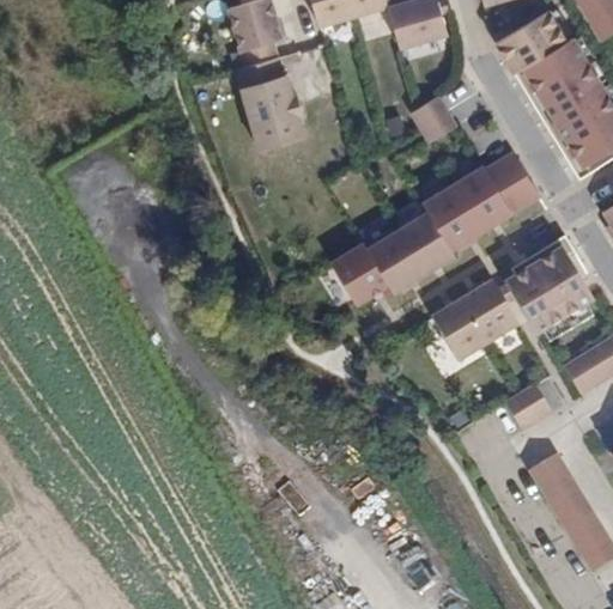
[(269,0),(252,0),(228,7),(240,49),(280,38),(269,0)]
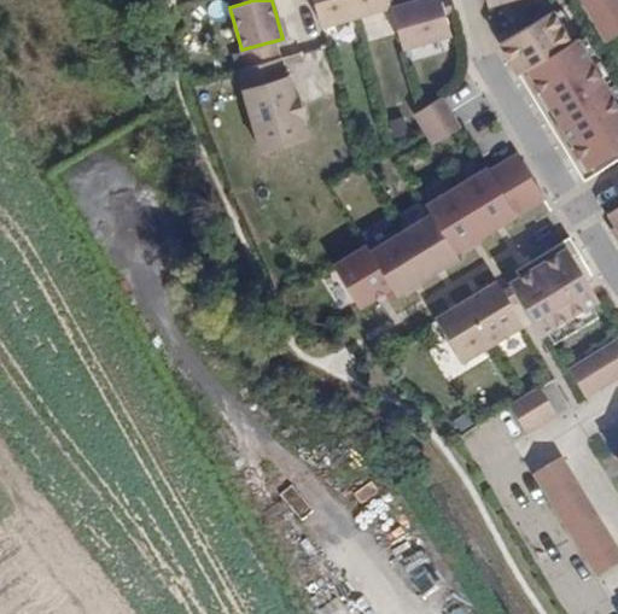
[(350,0),(313,0),(321,25),(356,16),(350,0)]
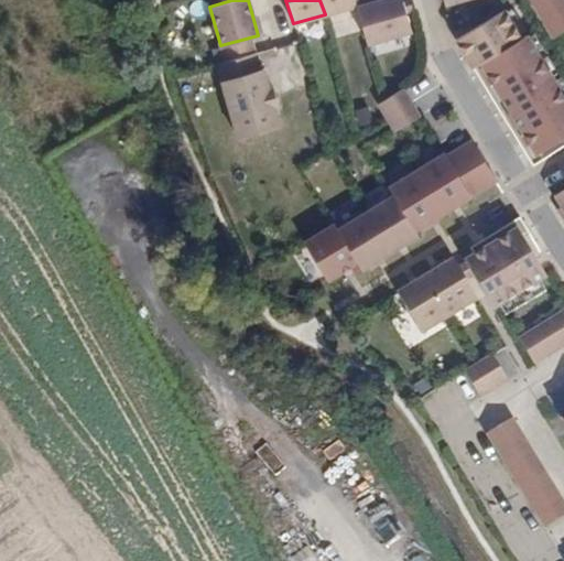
[(354,0),(320,0),(325,14),(356,6),(354,0)]
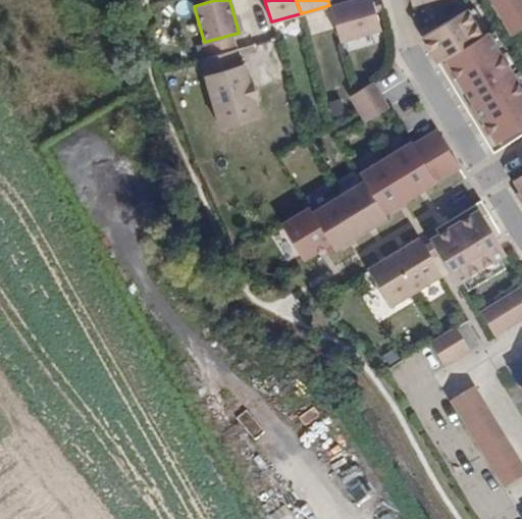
[(371,0),(347,0),(329,5),(340,42),(380,31),(371,0)]
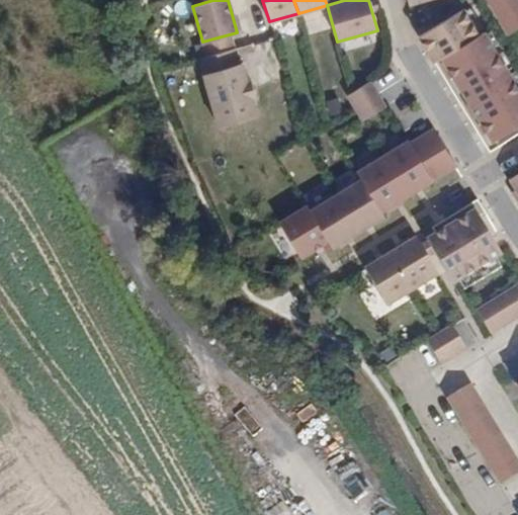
[(485,0),(492,10),(507,0),(485,0)]
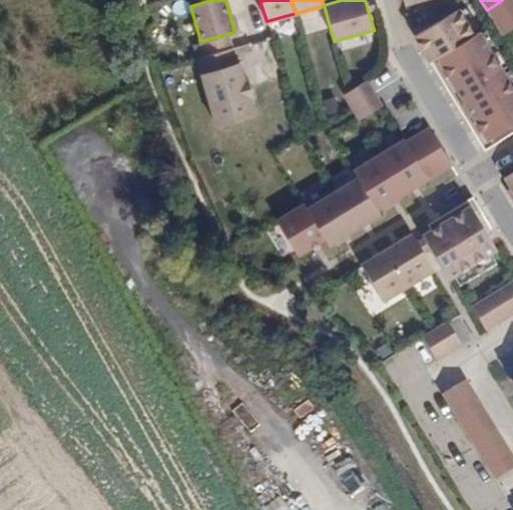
[(512,1),(512,0),(502,0),(487,10),(494,22),(512,10),(512,1)]
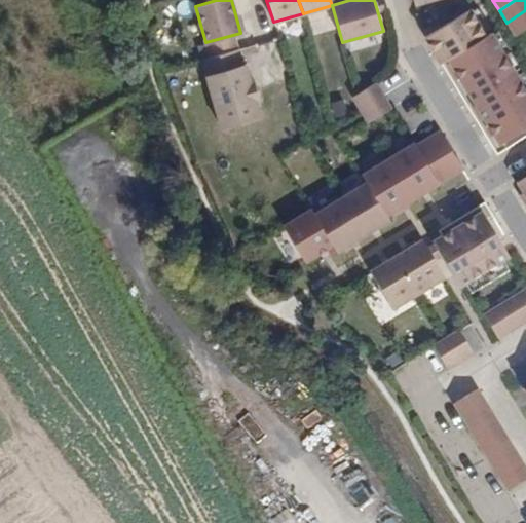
[(485,35),(470,9),(424,36),(440,63),(447,58),(485,35)]
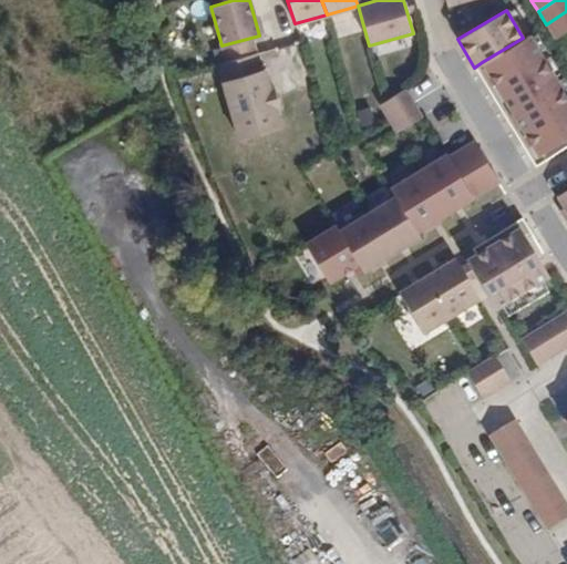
[(566,11),(546,24),(555,38),(566,30),(566,11)]
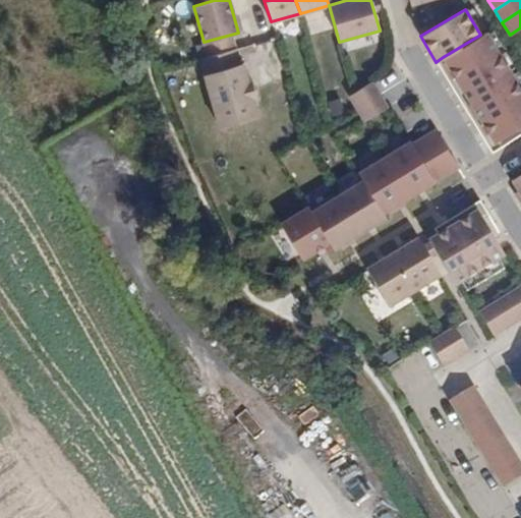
[(480,35),(443,57),(461,87),(453,91),(462,106),(470,101),(493,139),(485,144),(490,153),(520,134),(520,133),(517,128),(520,125),(520,91),(485,32),(480,35)]
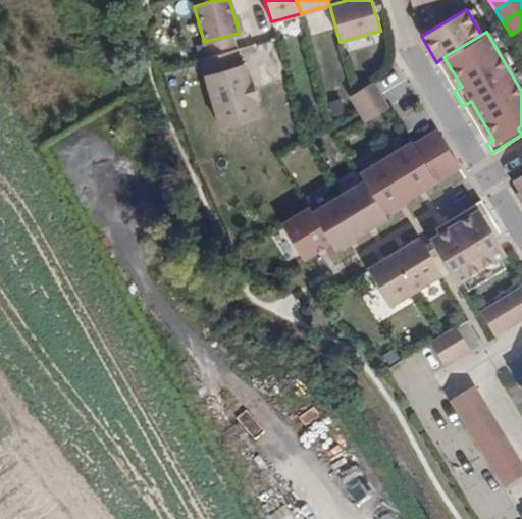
[(444,57),(436,62),(454,91),(462,87),(444,57)]
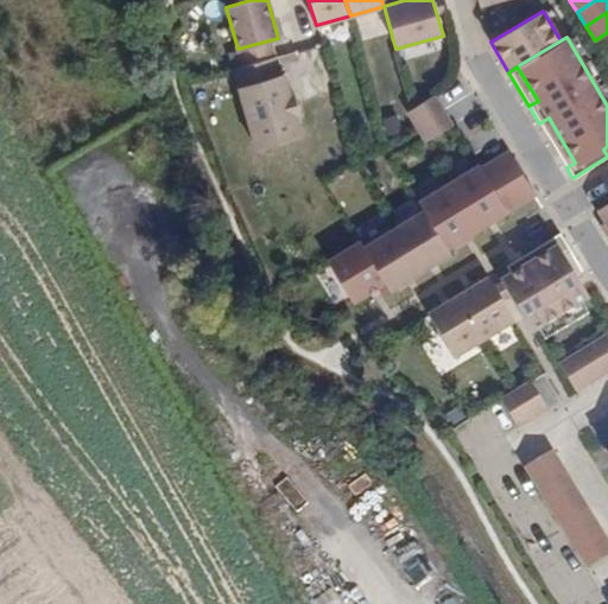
[(306,139),(289,75),(239,88),(257,153),(306,139)]
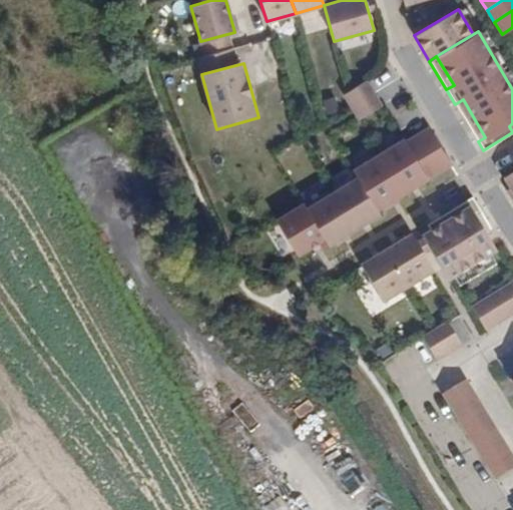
[(366,80),(343,93),(347,100),(369,86),(366,80)]
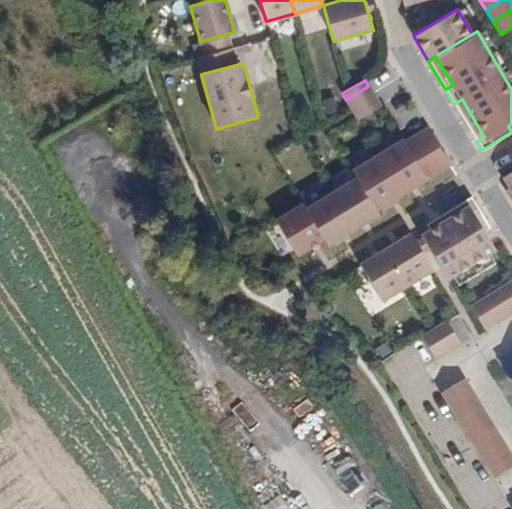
[(368,86),(346,100),(349,106),(372,92),(368,86)]
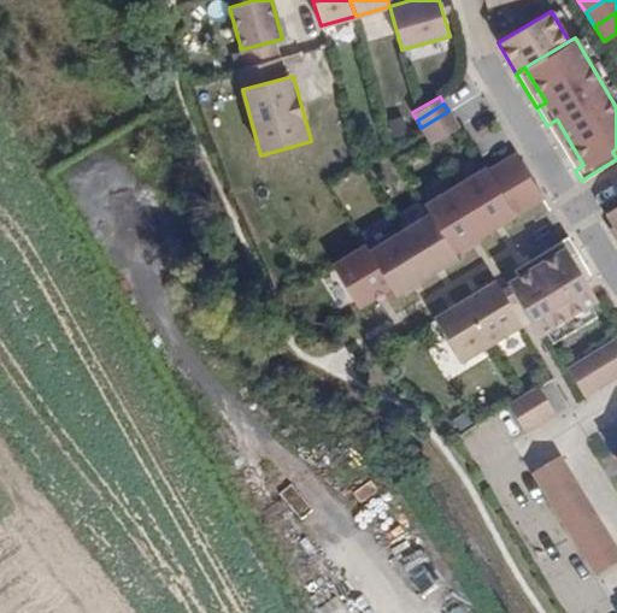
[(557,119),(547,125),(575,170),(583,165),(557,119)]
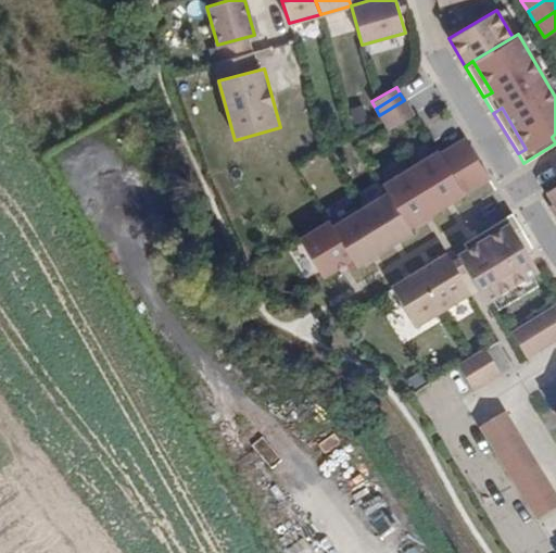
[(464,138),(439,152),(447,166),(472,151),(464,138)]
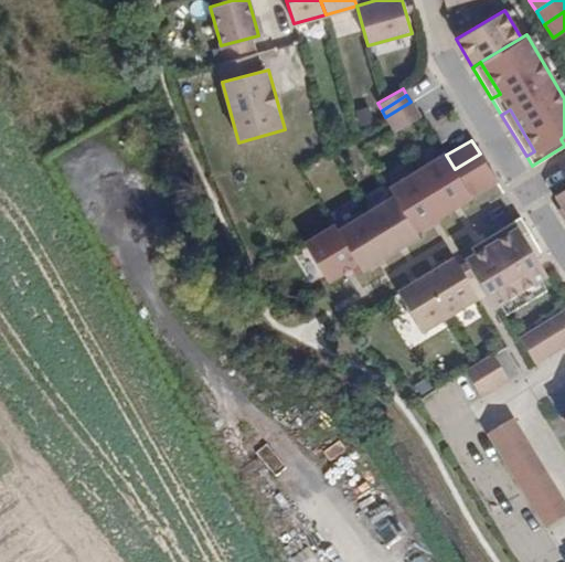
[(444,152),(416,169),(443,213),(471,197),(462,182),(455,169),(446,155),(444,152)]
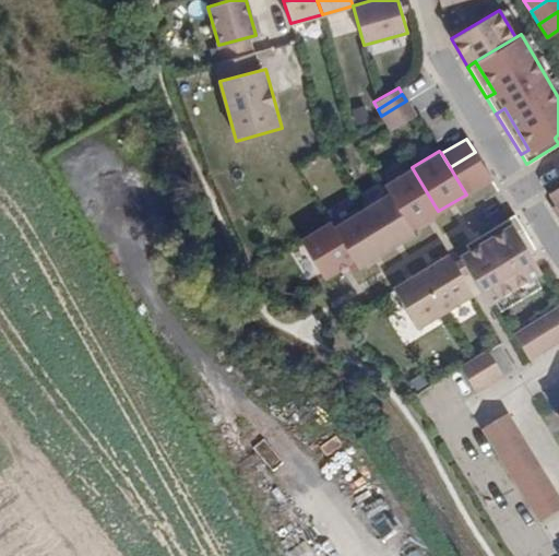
[(475,152),(450,167),(458,180),(483,165),(475,152)]
